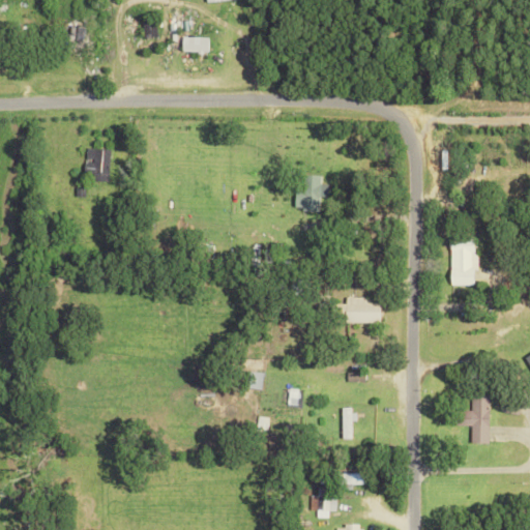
[(85,26),(65,25),(64,40),(84,41),(85,26)]
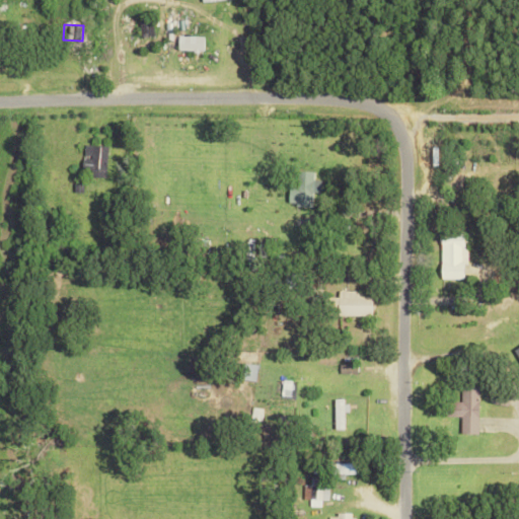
[(178,50),(204,51),(204,35),(178,35),(178,50)]
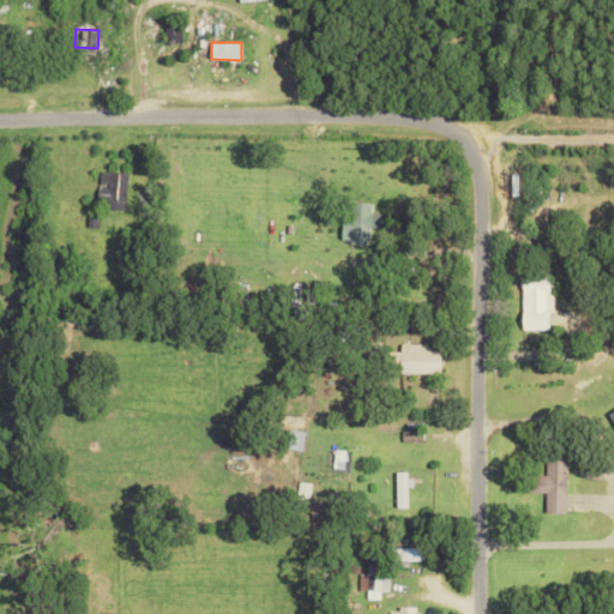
[(125,210),(126,173),(100,172),(98,198),(107,199),(107,209),(125,210)]
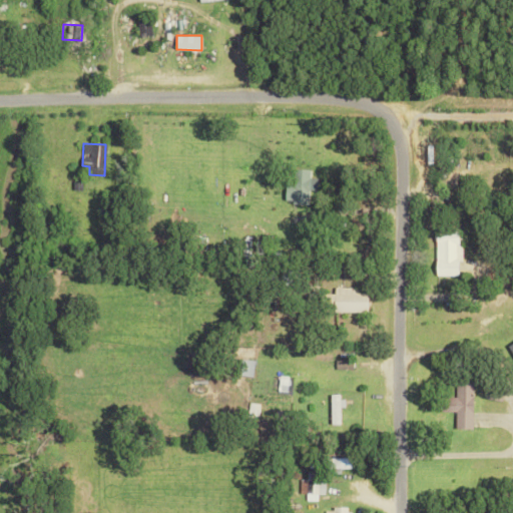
[(294,186),(286,185),(285,202),(308,203),(309,190),(317,190),(318,177),(310,177),(311,169),(295,168),(294,186)]
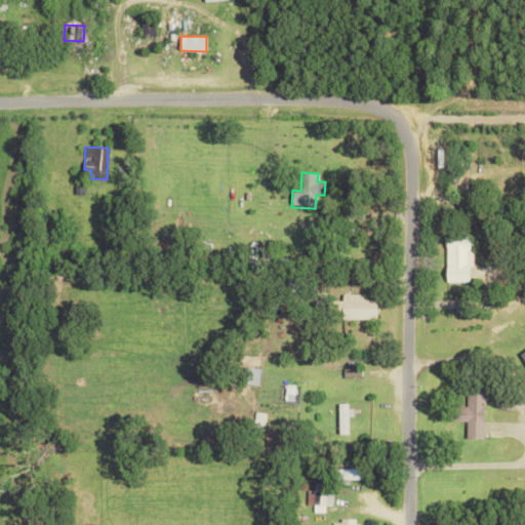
[(446,282),(471,282),(470,234),(446,235),(446,282)]
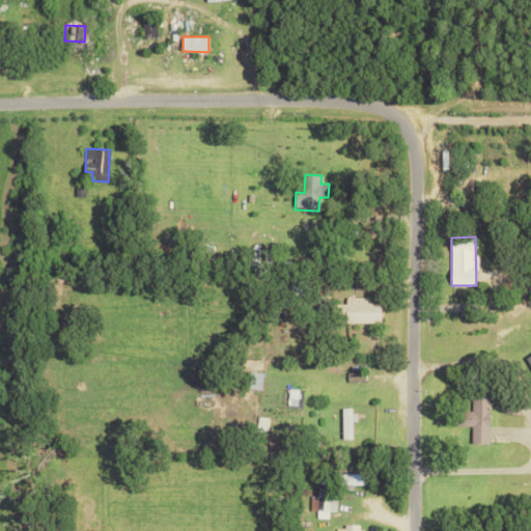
[(380,323),(380,298),(345,298),(345,322),(380,323)]
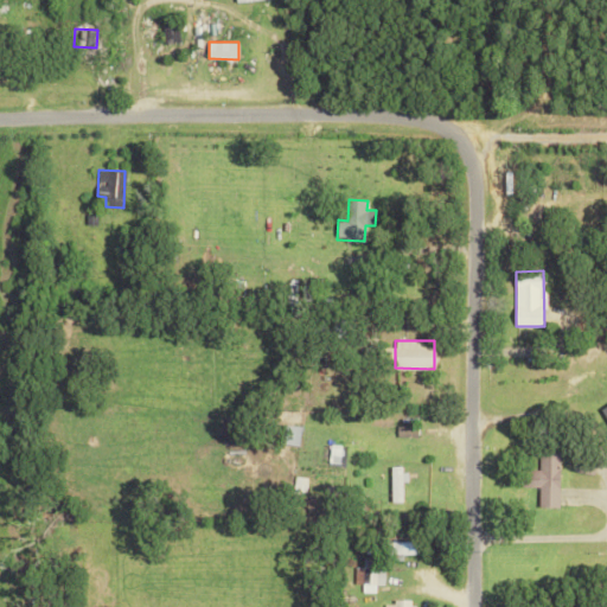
[(538,470),(531,470),(531,486),(540,487),(538,506),(557,508),(560,449),(540,448),(538,470)]
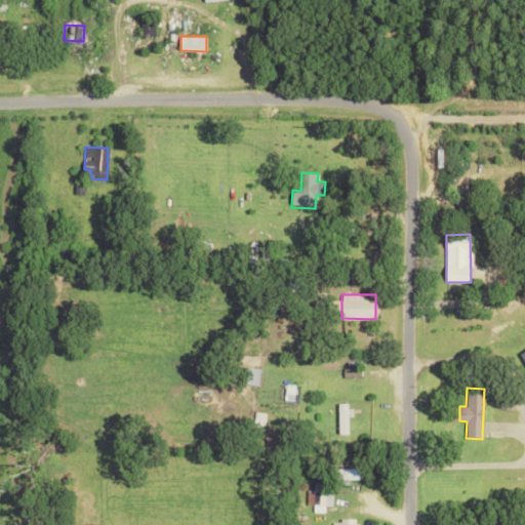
[(348,434),(347,416),(353,416),(353,405),(338,405),(338,434),(348,434)]
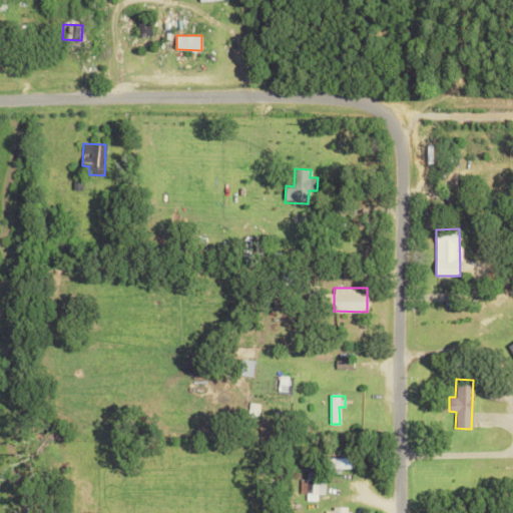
[(326,467),(341,468),(342,458),(327,458),(327,463),(315,463),(315,472),(307,471),(307,479),(300,479),(300,494),(325,495),(326,467)]
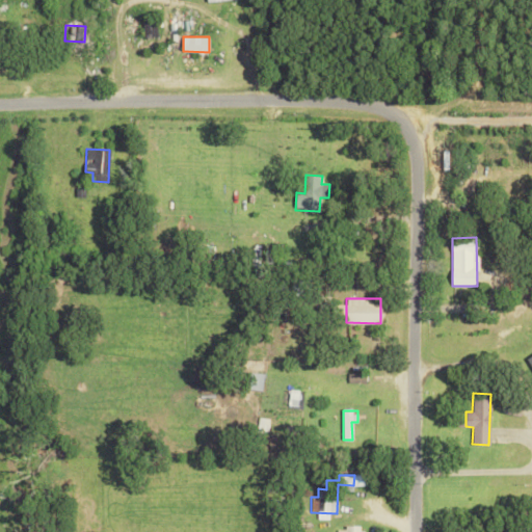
All buildings are outlined.
